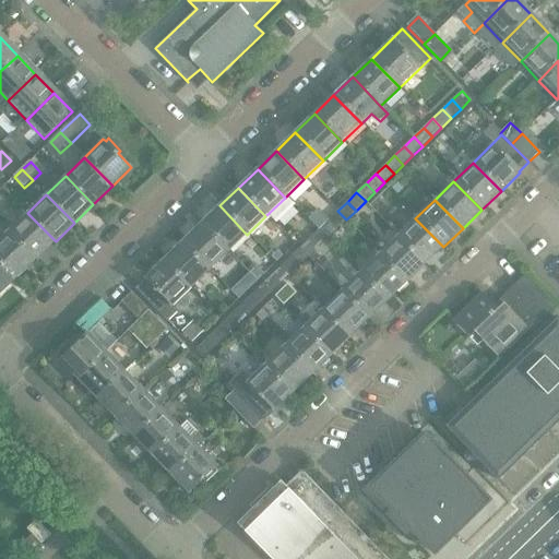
[(247,235),(219,205),(200,224),(227,252),(247,235)]
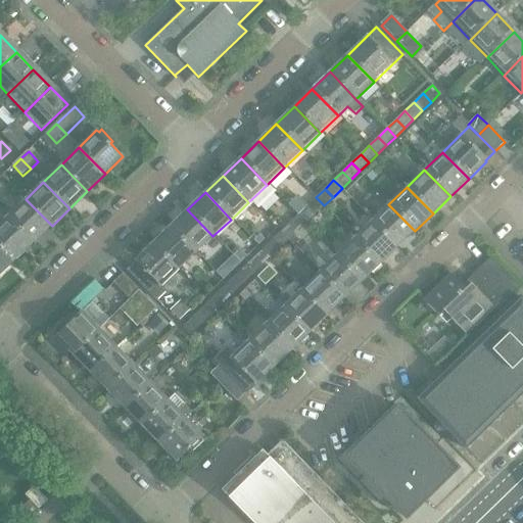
[(315,215),(324,205),(316,197),(306,206),(315,215)]
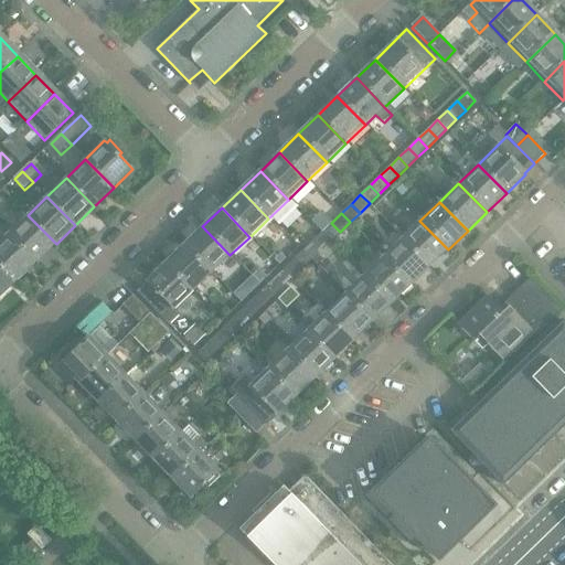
[(56,244),(28,215),(8,234),(36,263),(56,244)]
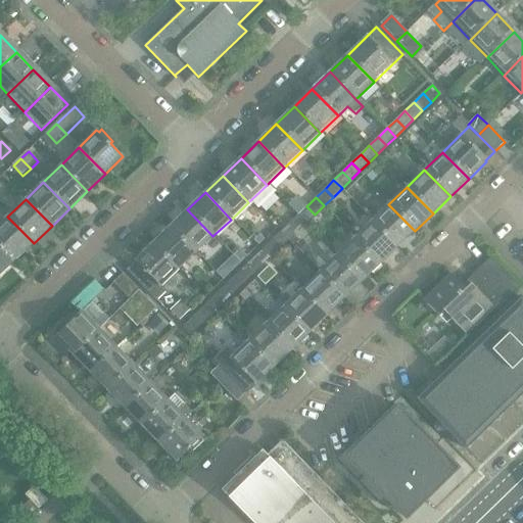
[(415,231),(388,204),(371,222),(397,248),(415,231)]
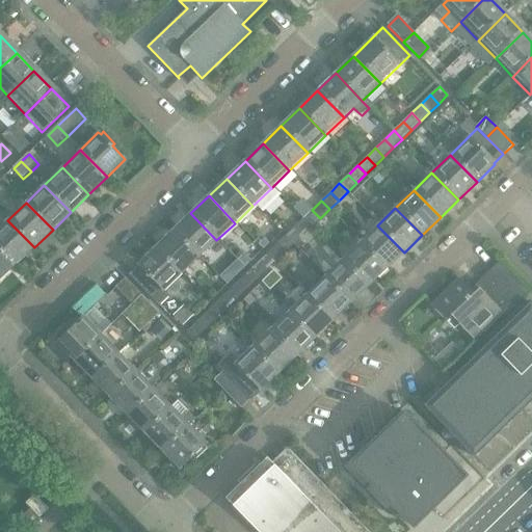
[(312,227),(320,218),(312,210),(303,218),(312,227)]
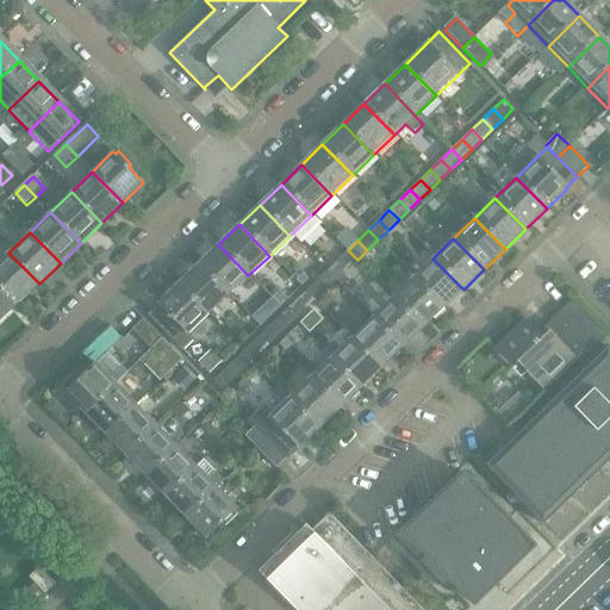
[(248,275),(218,244),(198,265),(228,296),(248,275)]
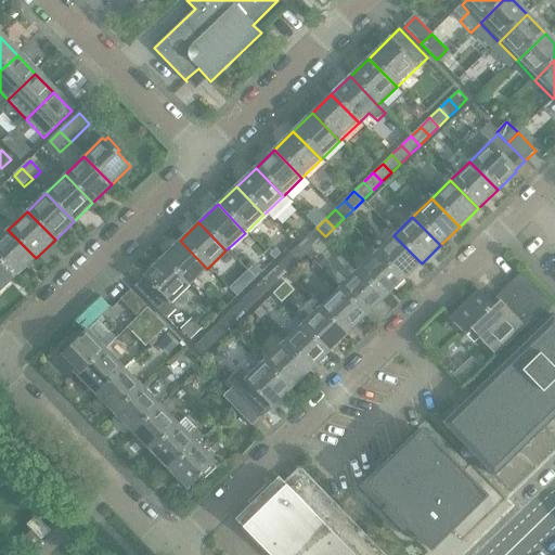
[(315,246),(325,236),(317,228),(307,237),(315,246)]
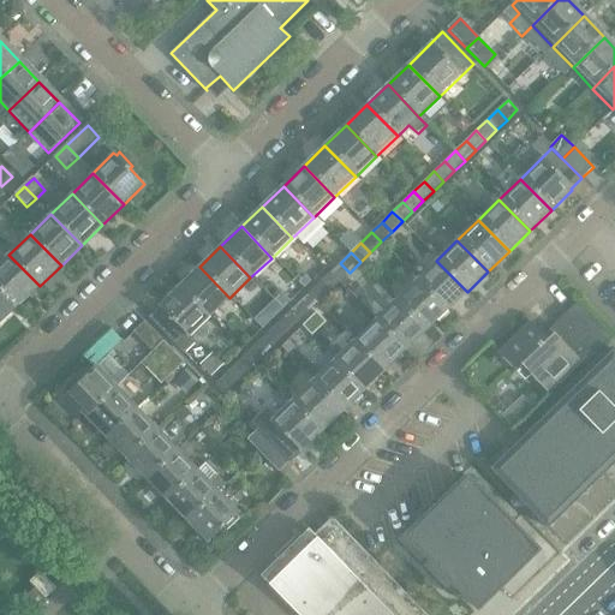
[(40,286),(9,255),(0,262),(0,286),(19,306),(40,286)]
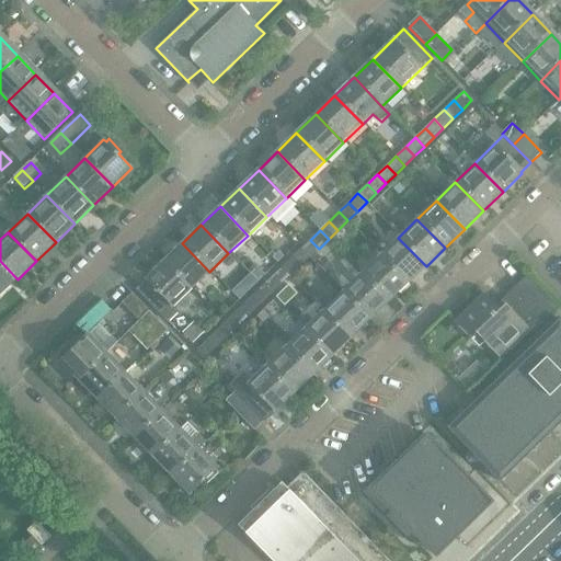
[(426,266),(398,238),(379,256),(408,285),(426,266)]
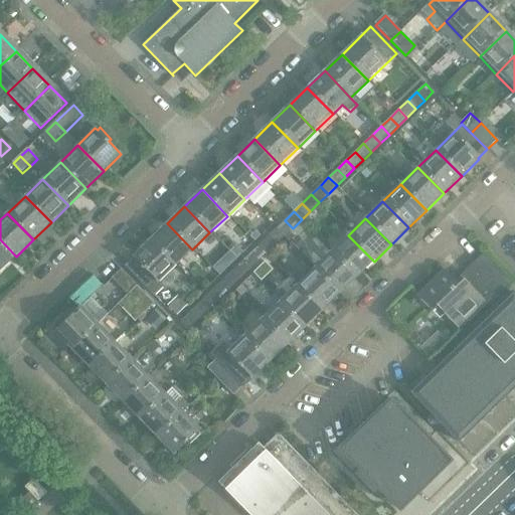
[(284,236),(293,228),(285,220),(276,228),(284,236)]
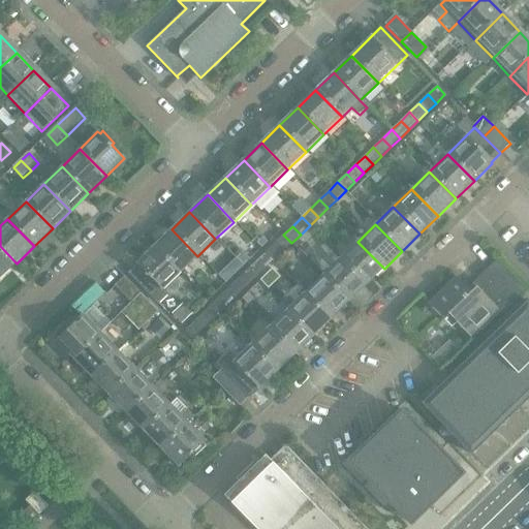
[(197,256),(172,229),(153,247),(179,274),(197,256)]
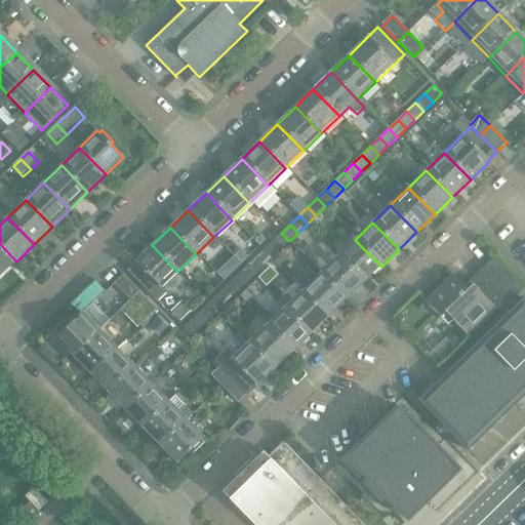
[(281,250),(289,241),(281,233),(272,242),(281,250)]
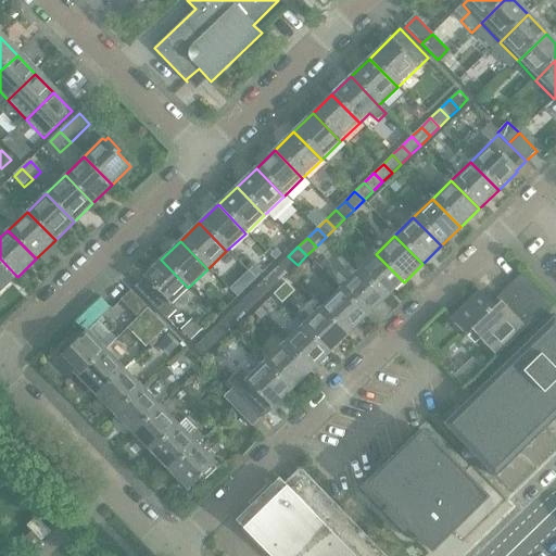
[(404,282),(376,254),(356,273),(384,301),(404,282)]
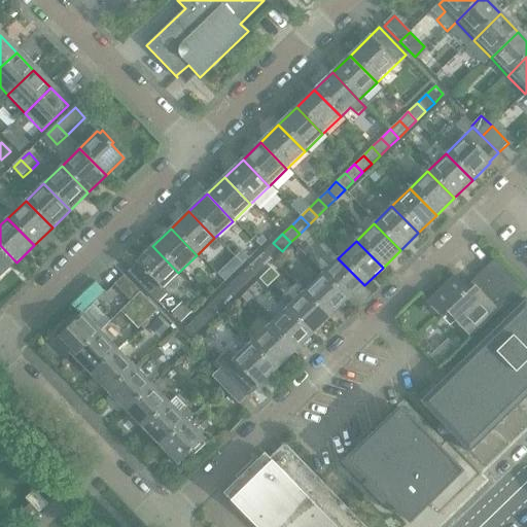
[(273,259),(282,251),(273,243),(265,251),(273,259)]
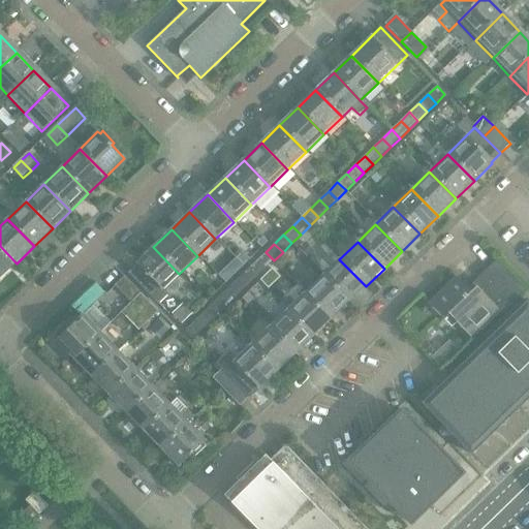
[(0,279),(17,263),(0,246),(0,279)]
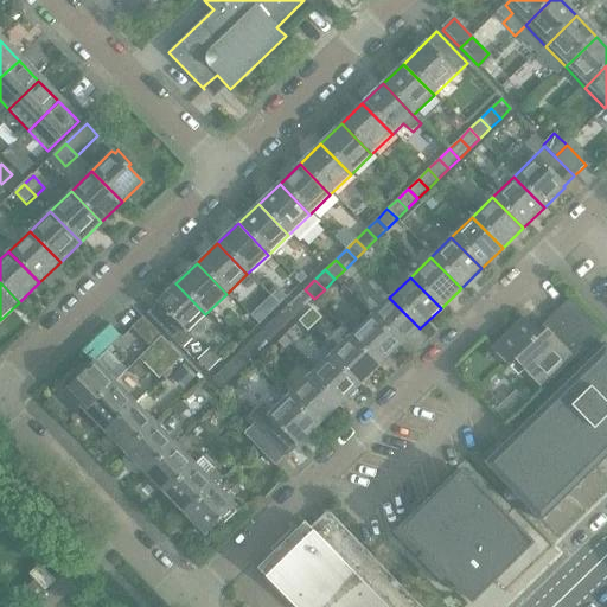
[(205,314),(176,283),(155,304),(157,305),(146,313),(181,350),(193,338),(187,332),(205,314)]
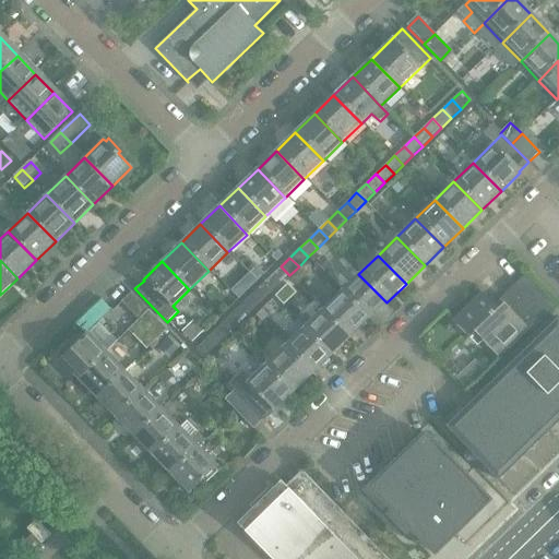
[(280,285),(289,275),(281,266),(271,276),(280,285)]
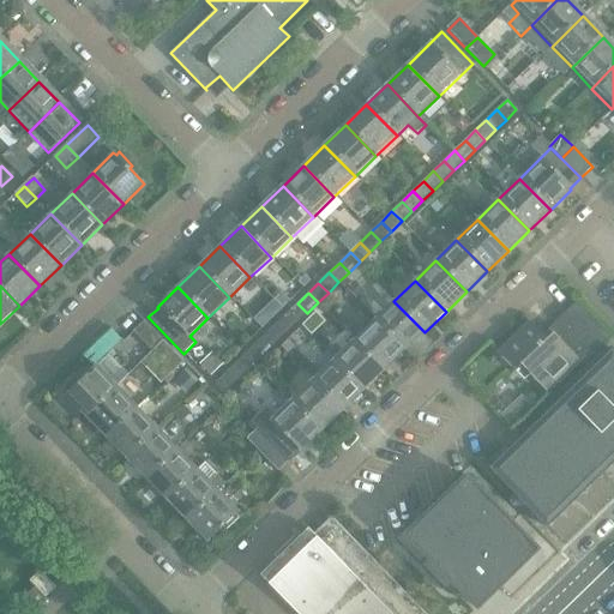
[(425,332),(393,301),(373,321),(404,353),(425,332)]
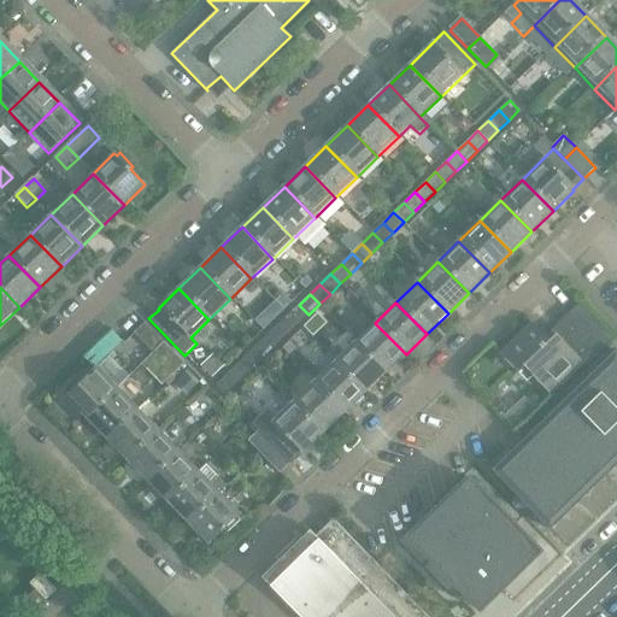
[(576,356),(585,347),(595,357),(612,340),(576,304),(544,335),(532,323),(499,356),(517,374),(523,368),(550,394),(582,362),(576,356)]
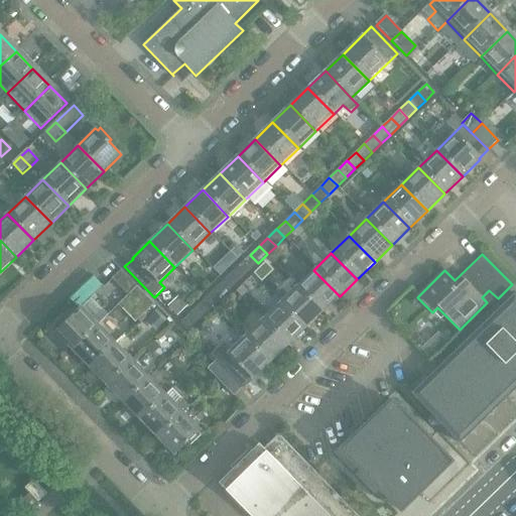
[(249,271),(258,263),(250,255),(241,263),(249,271)]
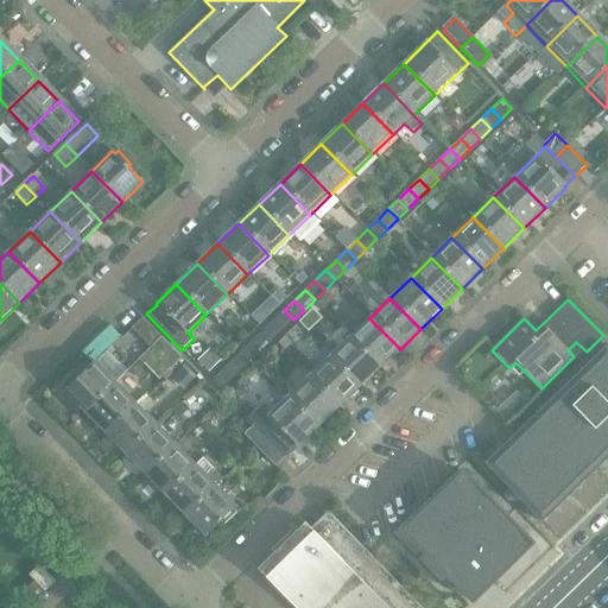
[(284,330),(293,320),(284,310),(274,320),(284,330)]
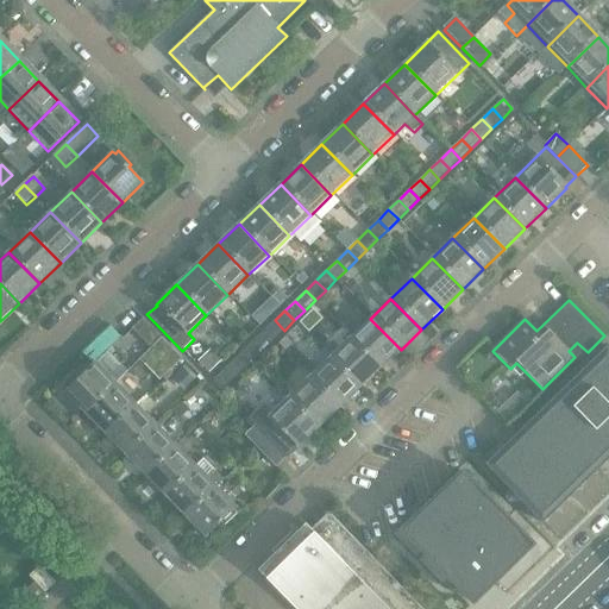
[(162,338),(143,319),(131,330),(151,350),(162,338)]
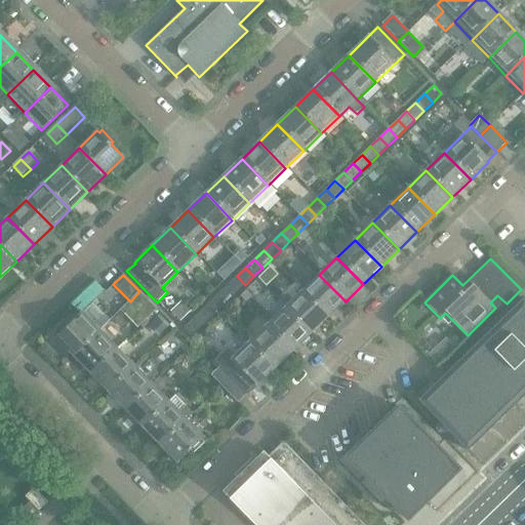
[(346,301),(319,275),(301,292),(328,319),(346,301)]
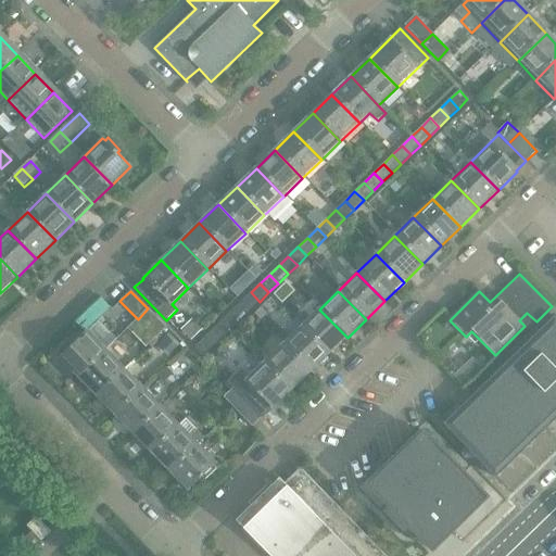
[(250,311),(260,302),(251,292),(241,302),(250,311)]
